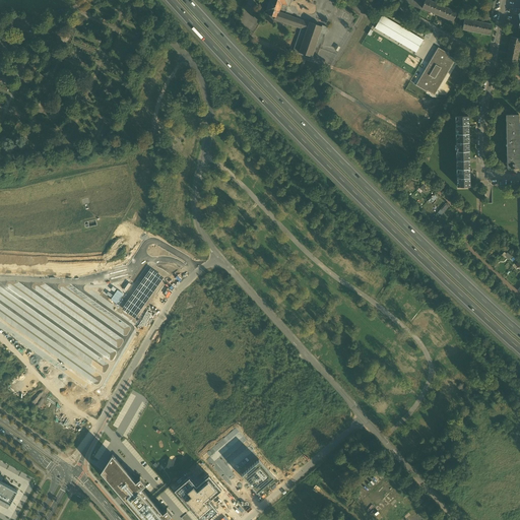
[(277,12),(278,12),(281,3),(287,4),(288,0),(269,0),(266,10),(267,10),(266,13),(275,16),(276,17),(277,12)]
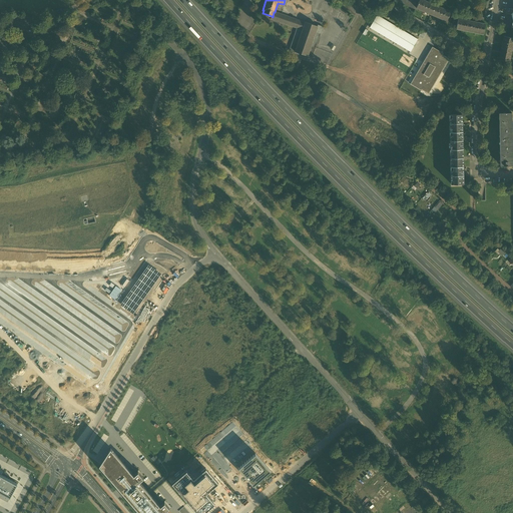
[(418,4),(408,0),(407,0),(405,5),(416,10),(416,8),(418,4)]
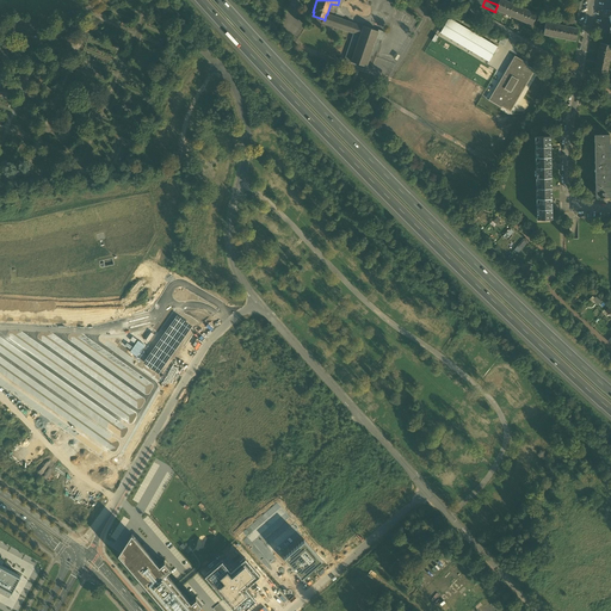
[(519,6),(504,0),(499,0),(498,5),(495,10),(513,18),(519,6)]
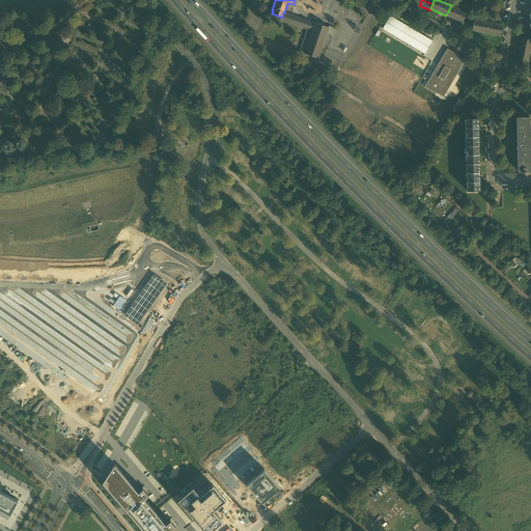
[(467,11),(451,5),(446,16),(463,22),(467,11)]
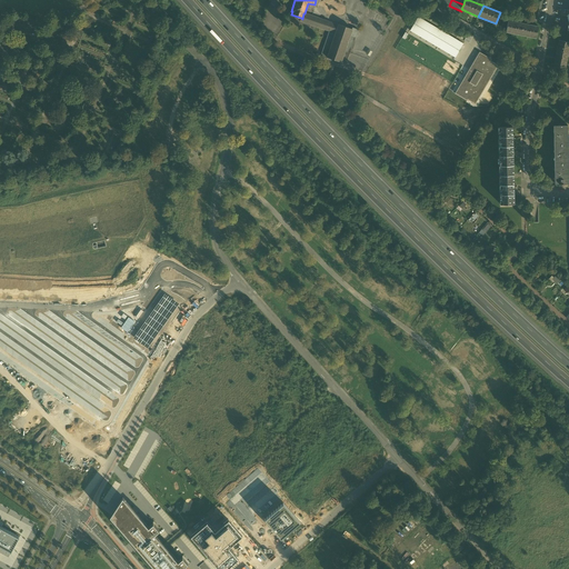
[(302,19),(301,18),(300,21),(303,22),(310,25),(329,31),(331,27),(332,23),(306,13),(305,13),(303,13),(302,19)]
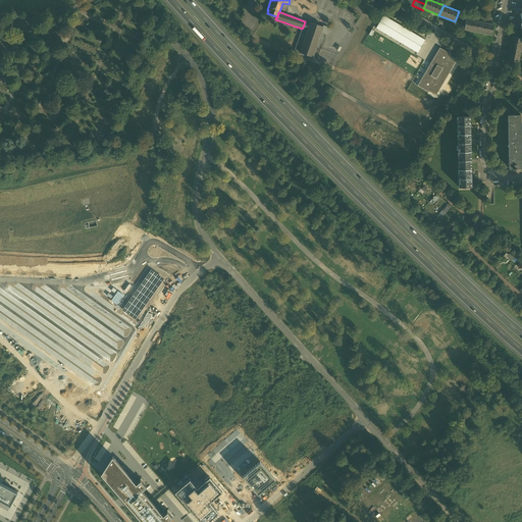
[(425,40),(383,15),(376,29),(417,53),(425,40)]
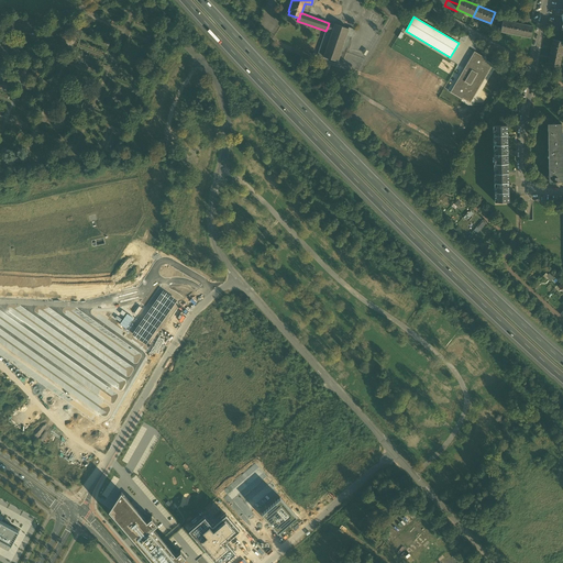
[(532,26),(503,20),(500,31),(530,37),(532,26)]
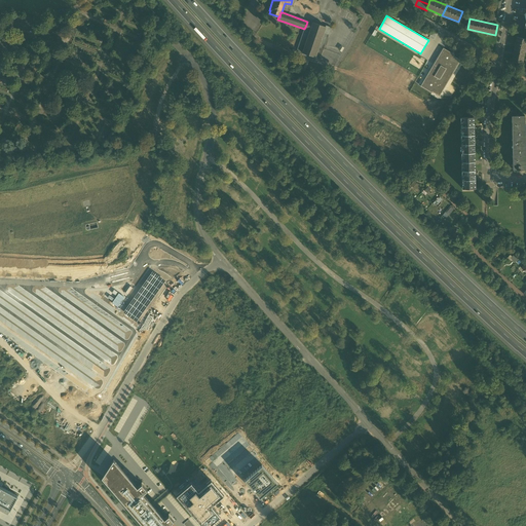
[(326,27),(312,23),(307,22),(306,25),(304,29),(296,52),(302,54),(303,52),(307,54),(315,58),(318,47),(324,33),(326,27)]
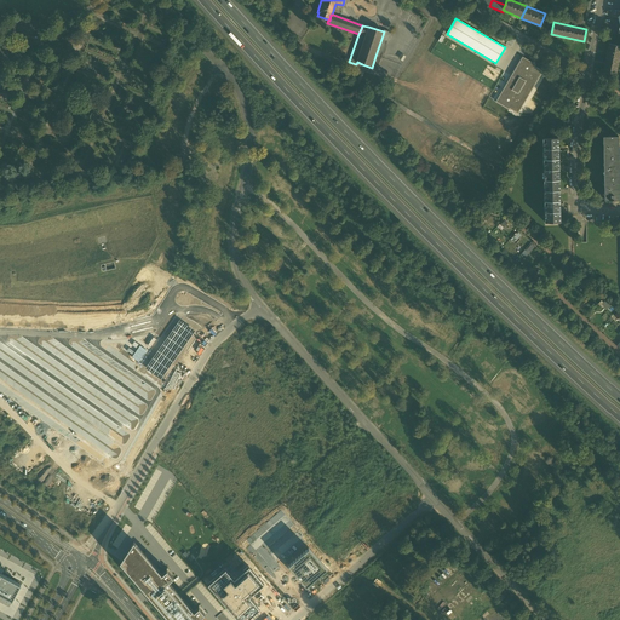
[(61,40),(47,35),(45,41),(58,46),(61,40)]
